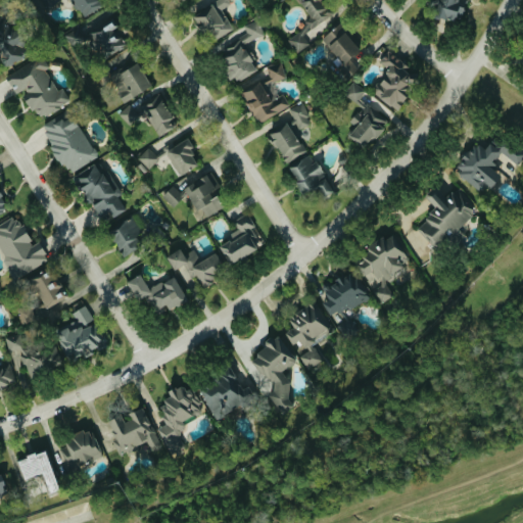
[(72,0),(83,18),(102,6),(98,0),(72,0)]
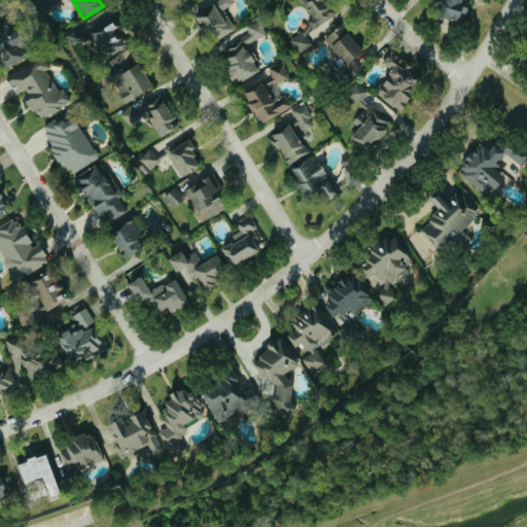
[(220,0),(195,14),(211,43),(236,30),(224,9),(233,5),(230,0),(220,0)]
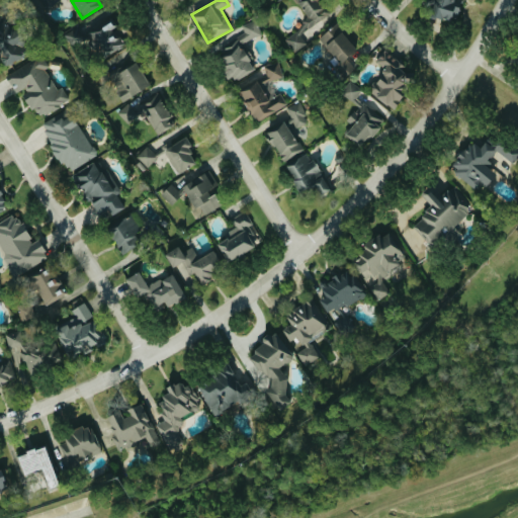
[(295,0),(310,20),(283,37),(293,53),(308,44),(301,33),(329,15),(318,0),(295,0)]
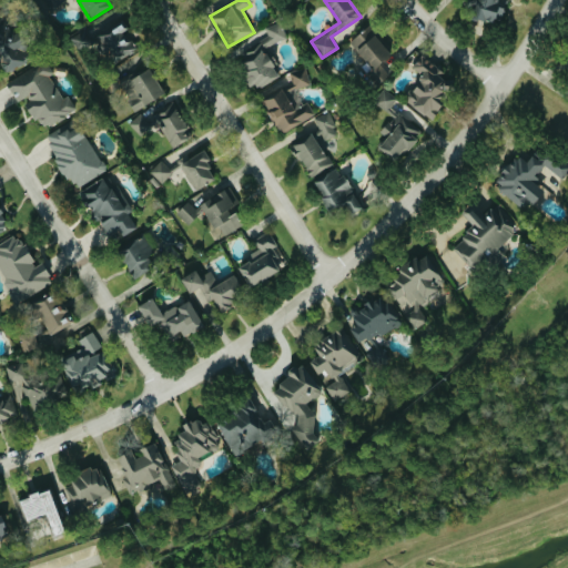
[(469,0),(467,17),(500,23),(504,0),(469,0)]
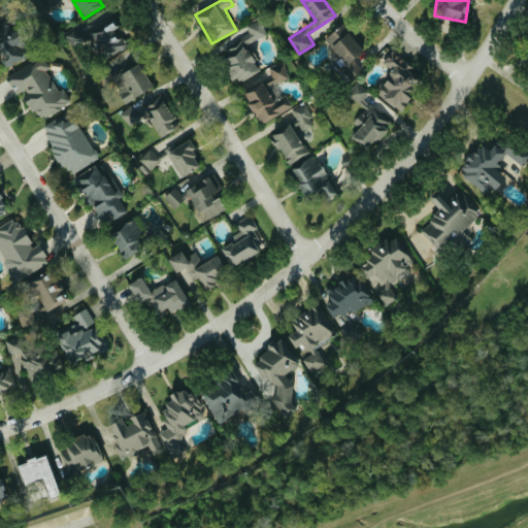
[(0,12),(0,60),(5,68),(27,54),(1,12),(0,12)]
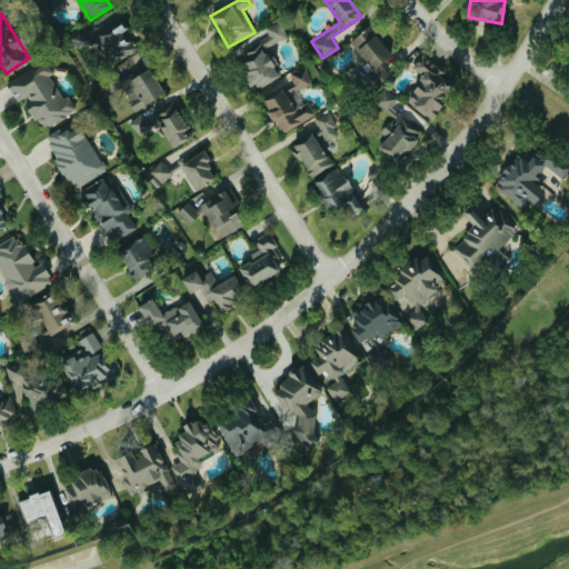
[(71,39),(82,56),(98,46),(110,66),(139,48),(122,21),(92,40),(86,30),(71,39)]
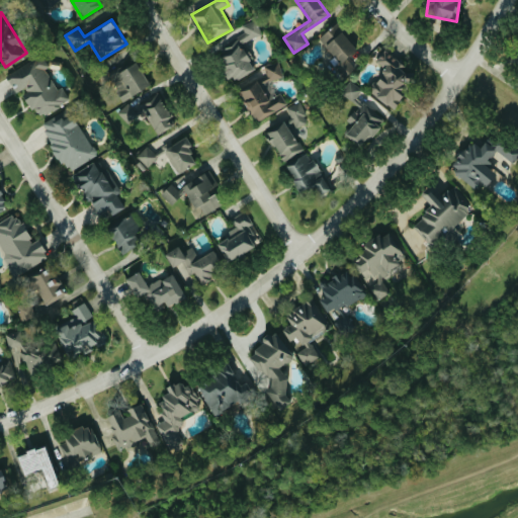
[(216,50),(227,81),(253,73),(242,42),(261,35),(256,20),(242,25),(247,38),(216,50)]
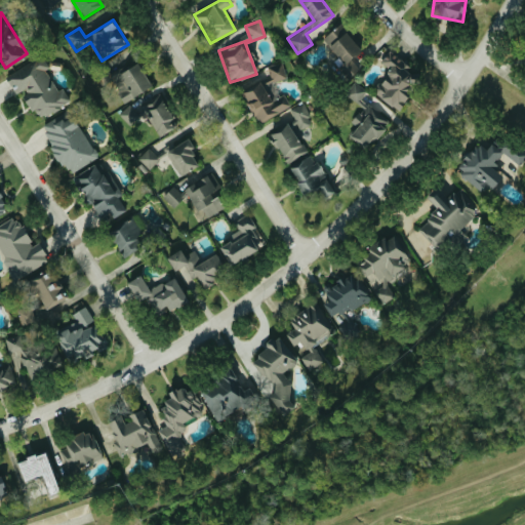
[(361,48),(338,25),(322,39),(345,64),(361,48)]
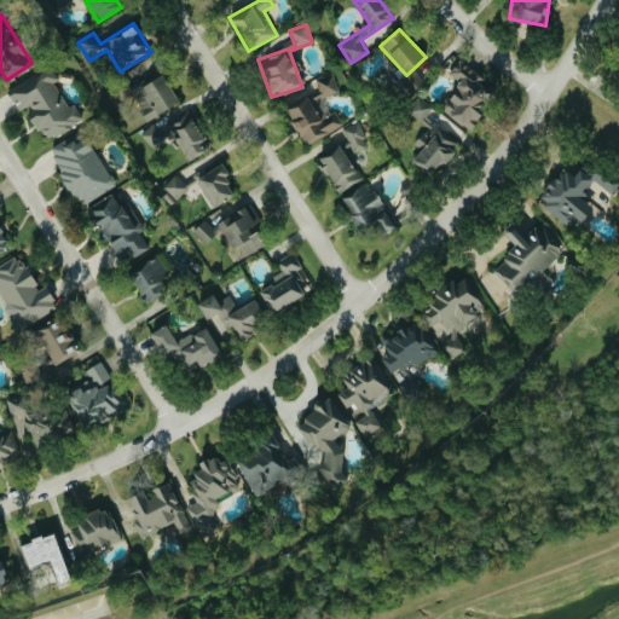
[(162,74),(154,58),(125,73),(133,88),(162,74)]
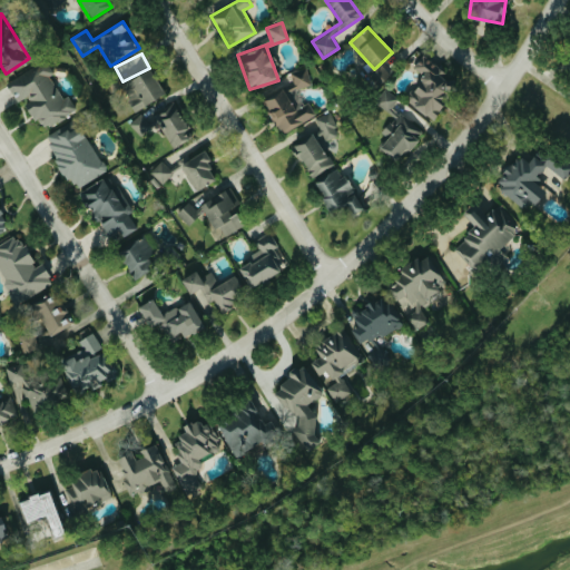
[(405,98),(430,121),(442,108),(434,99),(450,82),(426,59),(416,69),(425,77),(405,98)]
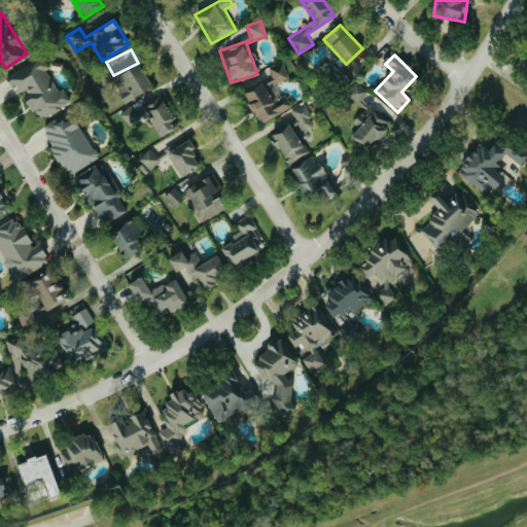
[(6,77),(16,97),(22,94),(37,120),(71,102),(64,89),(60,91),(41,58),(6,77)]
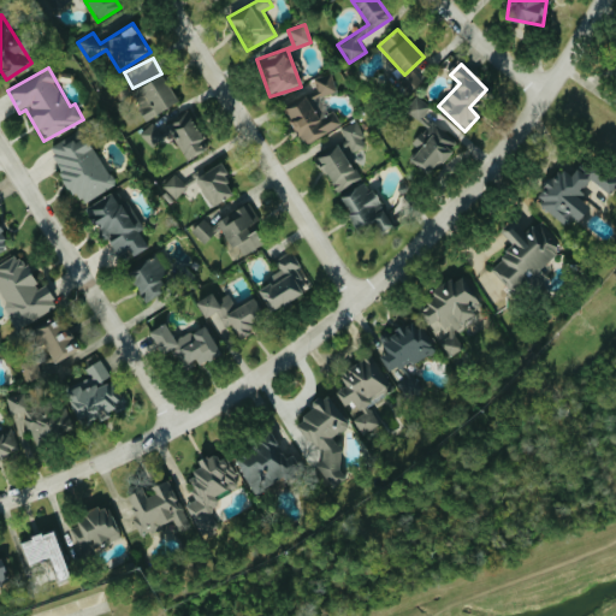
[(421,80),(412,71),(400,82),(409,92),(421,80)]
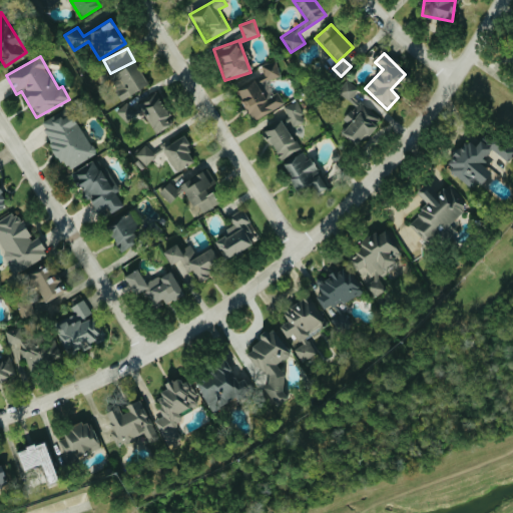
[(284,104),(278,92),(274,94),(267,82),(282,75),(275,60),(262,67),(266,75),(236,90),(251,121),(284,104)]
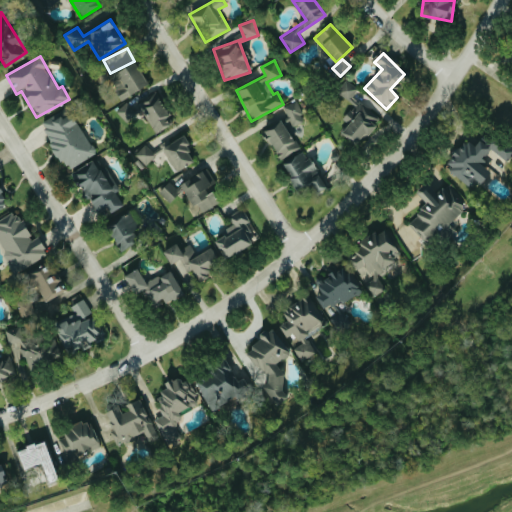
[(147,86),(136,62),(110,74),(121,98),(147,86)]
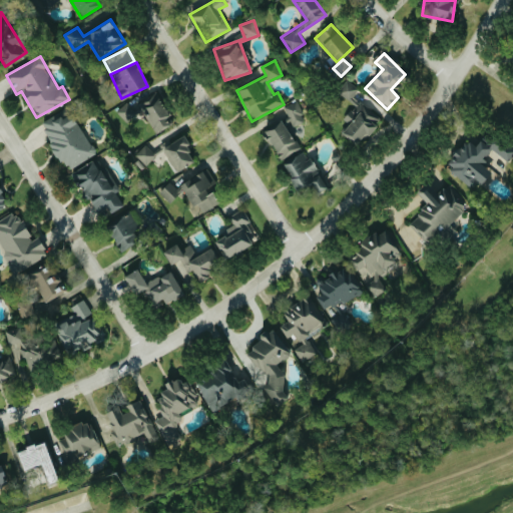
[(359,89),(347,80),(338,91),(350,100),(359,89)]
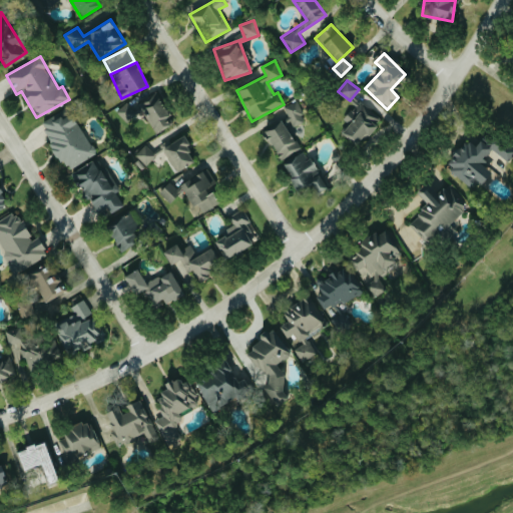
[(158,133),(174,121),(157,99),(141,111),(158,133)]
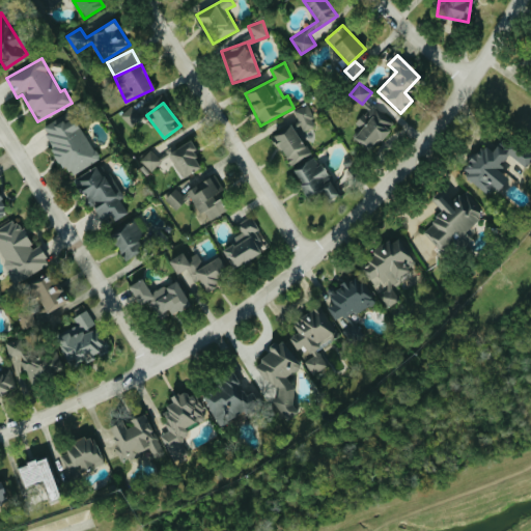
[(302,132),(316,126),(307,105),(292,110),(302,132)]
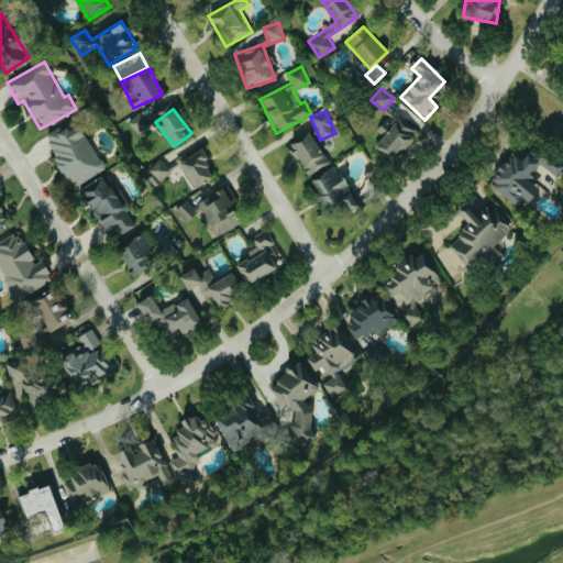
[(140,135),(151,125),(140,112),(129,122),(140,135)]
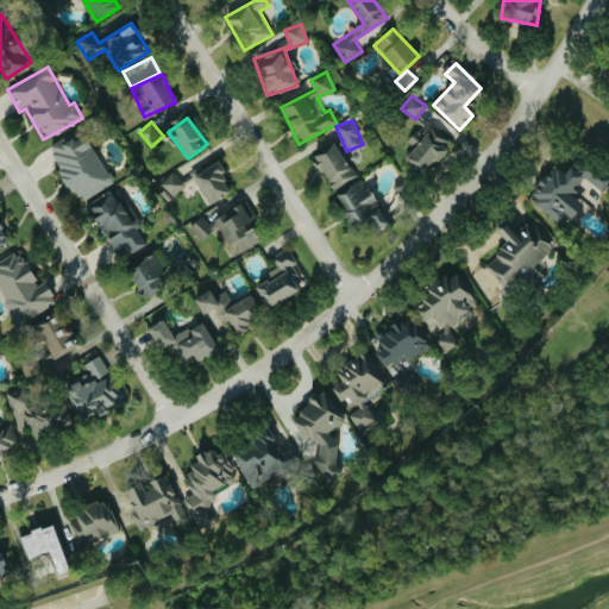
[(408,140),(414,145),(405,158),(426,174),(452,139),(428,121),(419,133),(415,131),(408,140)]
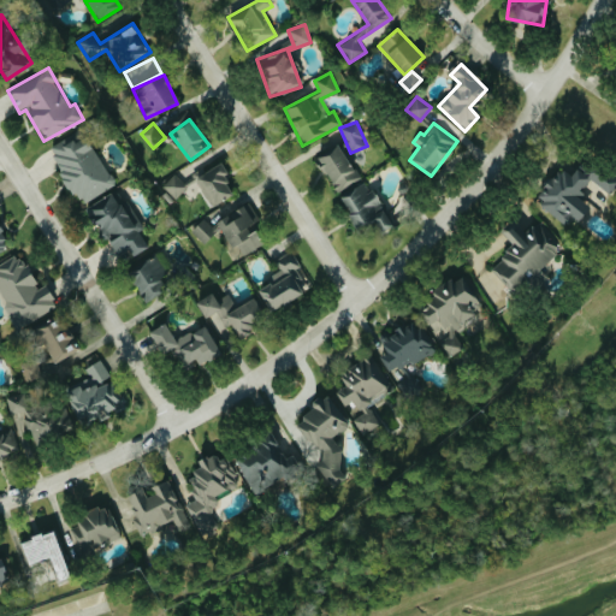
[(114,185),(86,135),(72,143),(69,137),(48,149),(81,206),(114,185)]
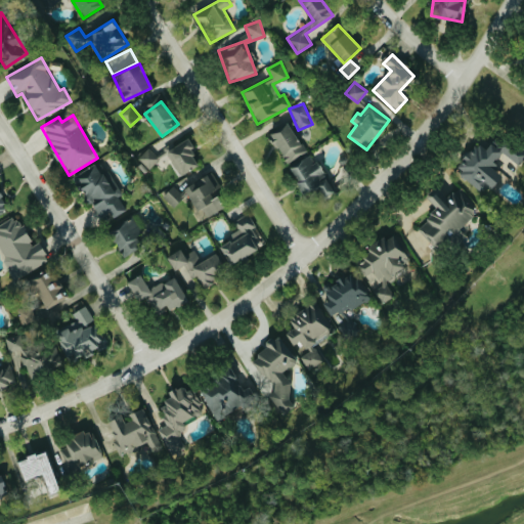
[(268,135),(288,164),(306,151),(287,123),(268,135)]
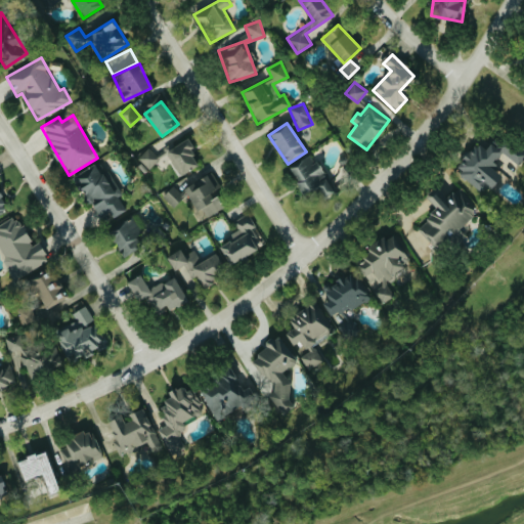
[(519,164),(523,156),(523,155),(494,135),(484,149),(474,143),(454,173),(481,191),(485,184),(491,188),(499,176),(493,172),(498,166),(493,163),(500,151),(519,164)]
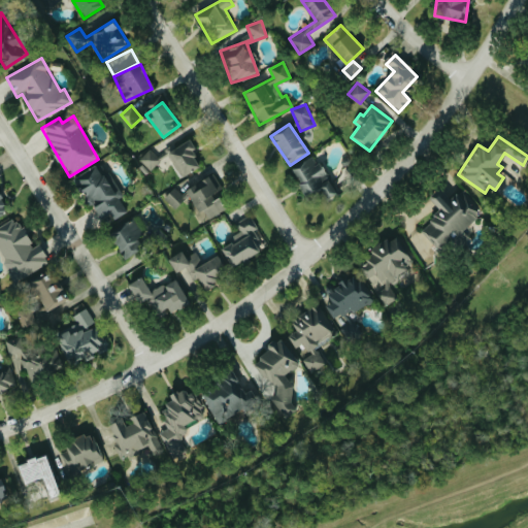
[(166,154),(182,177),(202,165),(187,140),(166,154)]
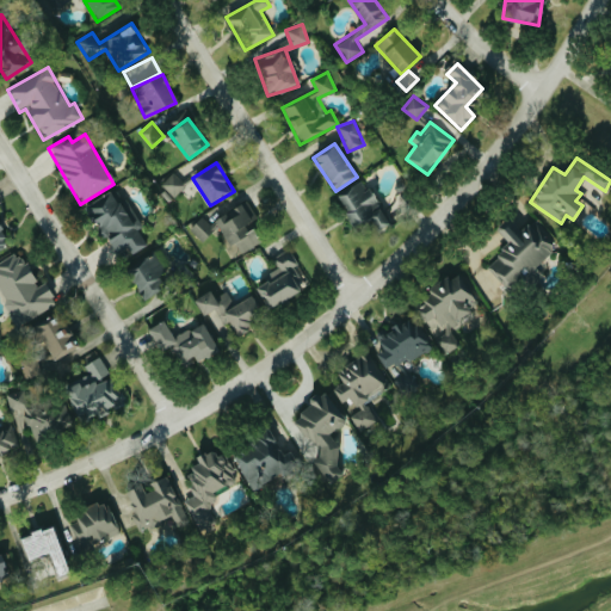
[(186,186),(173,173),(161,184),(174,197),(186,186)]
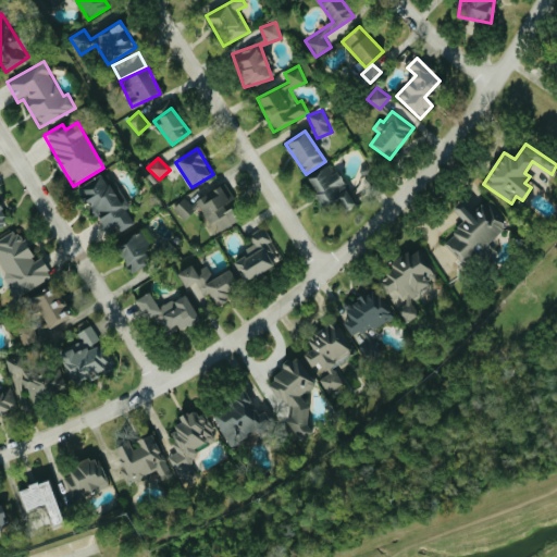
[(322,207),(334,199),(343,213),(356,206),(331,164),(307,180),(322,207)]
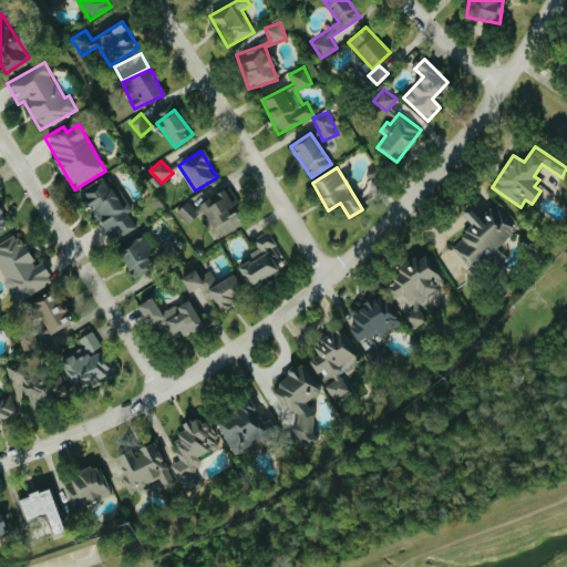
[(79,191),(105,237),(119,230),(122,236),(137,227),(129,213),(127,213),(106,175),(79,191)]
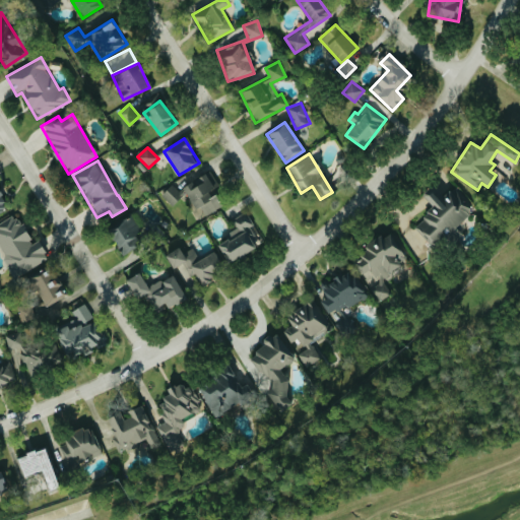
[(184,195),(195,209),(216,193),(202,174),(179,192),(173,185),(163,193),(172,204),(184,195)]
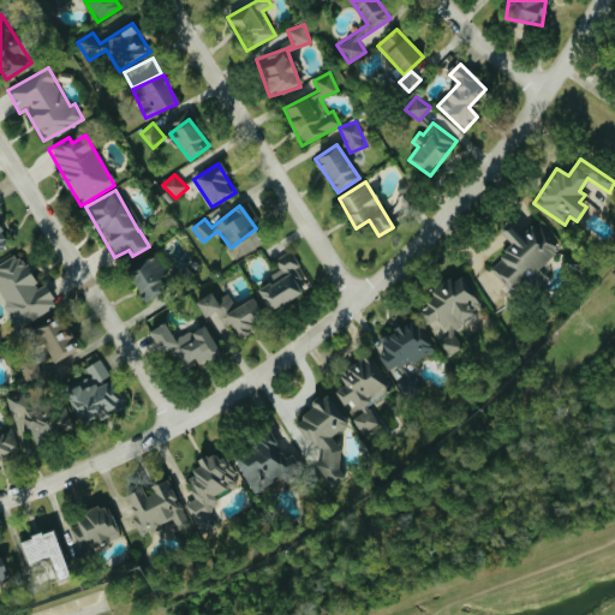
[(562,249),(538,219),(521,234),(509,220),(499,230),(512,246),(489,266),(511,291),(562,249)]
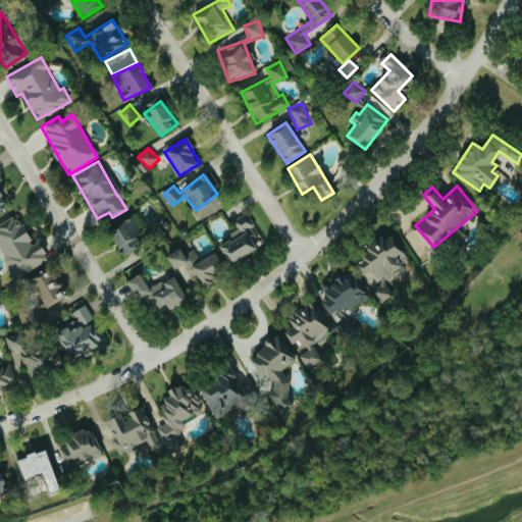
[(221,206),(216,197),(206,203),(211,212),(221,206)]
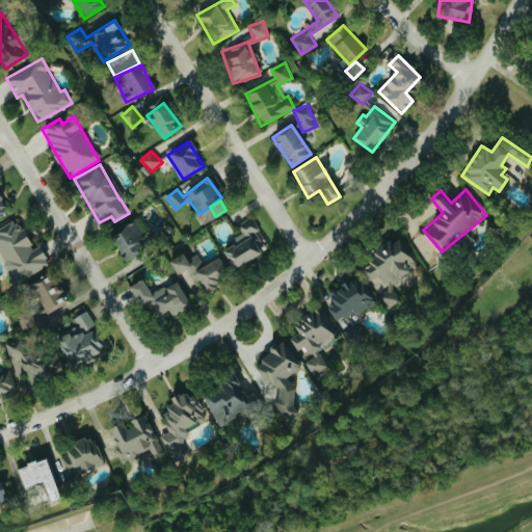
[(222,250),(233,269),(263,253),(256,240),(263,236),(253,217),(238,225),(242,233),(230,240),(232,245),(222,250)]
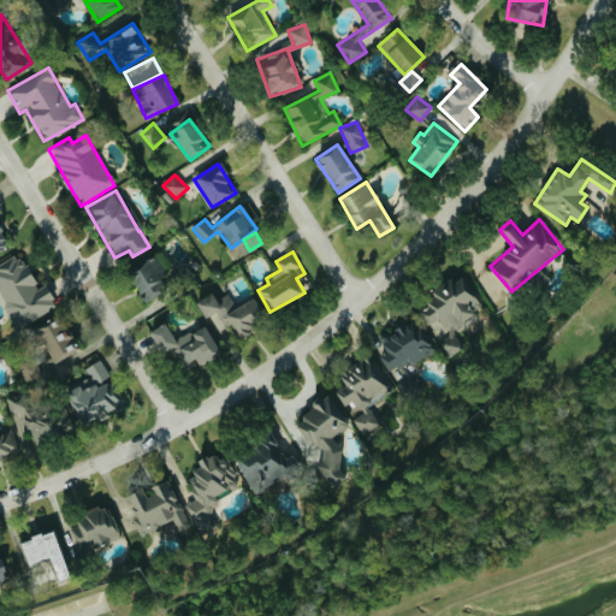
[(0,296),(19,329),(58,306),(45,285),(39,289),(18,254),(0,265),(0,296)]
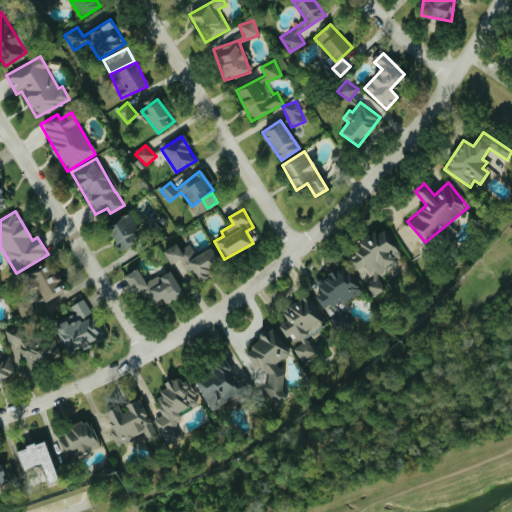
[(118,249),(142,239),(131,214),(107,224),(118,249)]
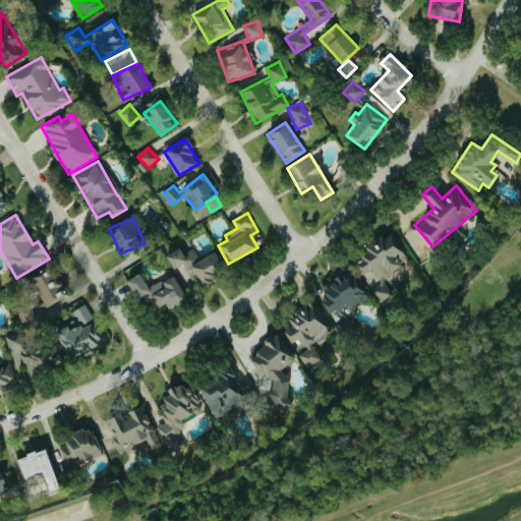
[(354,259),(370,288),(372,287),(381,301),(392,295),(382,277),(408,263),(390,231),(364,246),(368,252),(354,259)]
